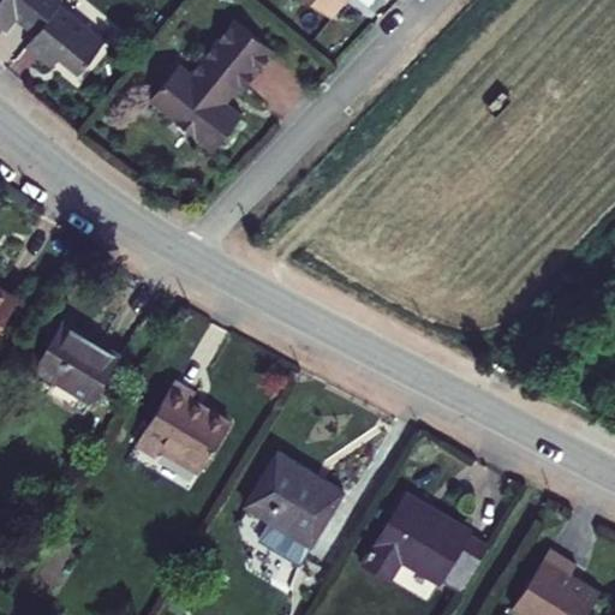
[(36,36),(59,7),(63,4),(58,0),(0,0),(0,28),(5,33),(16,19),(36,36)]
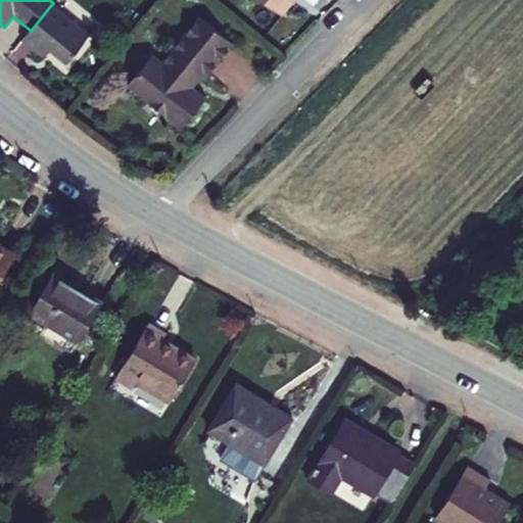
[(259,0),(281,17),(294,0),(259,0)]
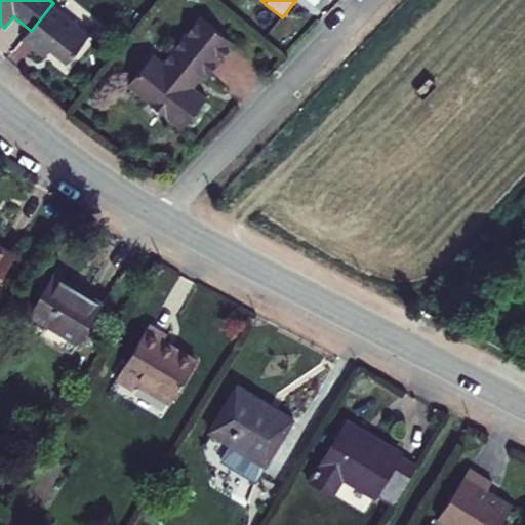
[(66,65),(88,38),(50,6),(31,31),(22,42),(43,59),(49,51),(66,65)]
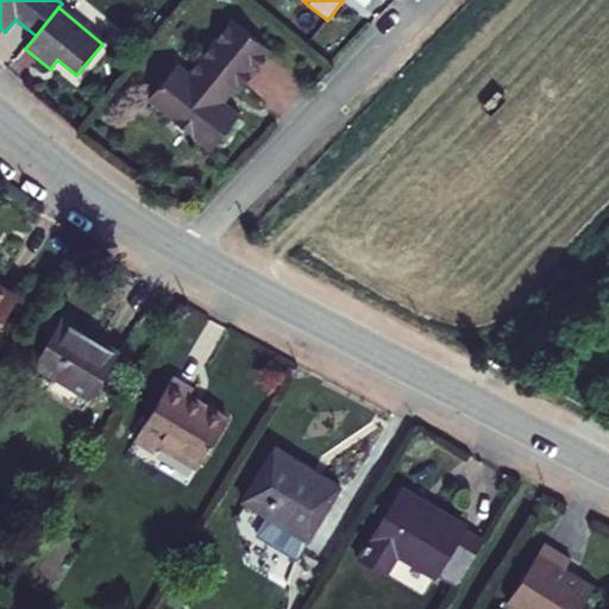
[(239,94),(272,52),(233,20),(190,73),(180,64),(150,101),(173,120),(177,114),(199,132),(195,137),(212,152),(240,117),(225,105),(236,90),(239,94)]
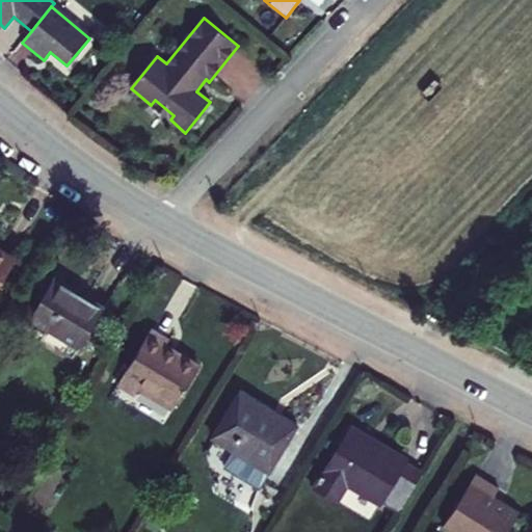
[(155,100),(151,105),(170,120),(174,115),(155,100)]
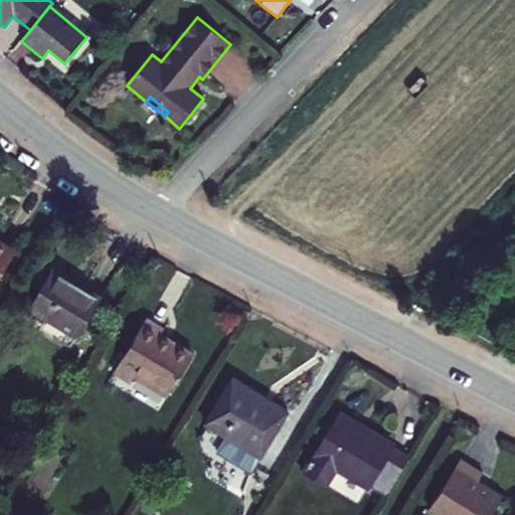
[(0,277),(15,251),(0,242),(0,277)]
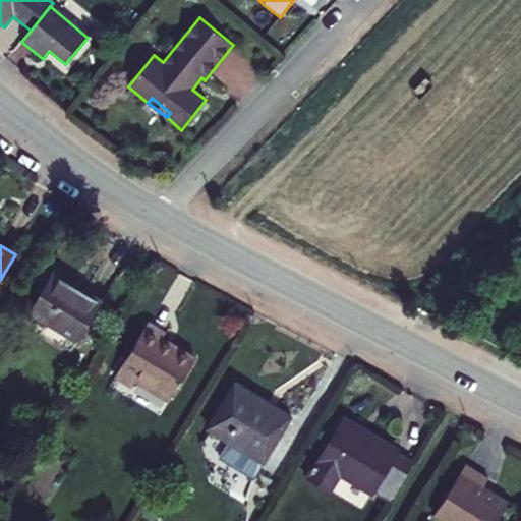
[(101,302),(52,274),(30,311),(78,340),(101,302)]
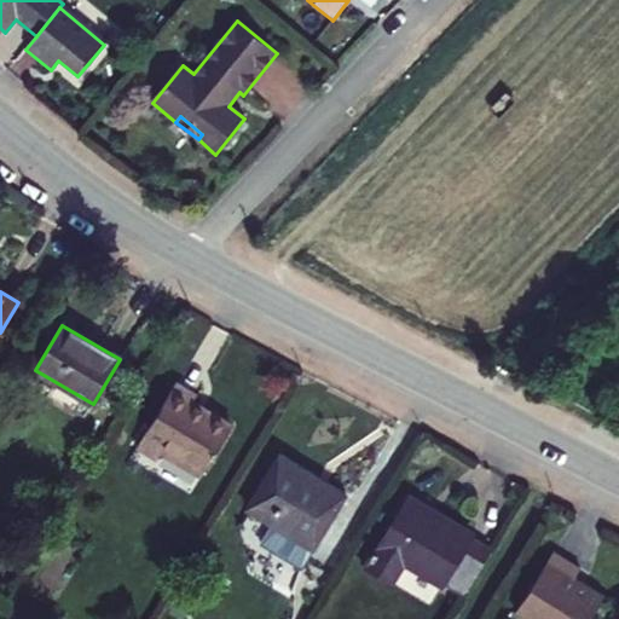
[(195,399),(174,386),(136,450),(157,462),(165,450),(203,473),(230,428),(191,405),(195,399)]
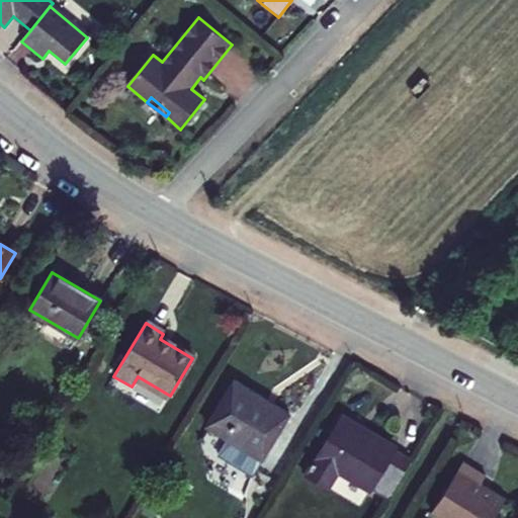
[(219,455),(252,476),(289,416),(235,381),(206,427),(227,440),(219,455)]
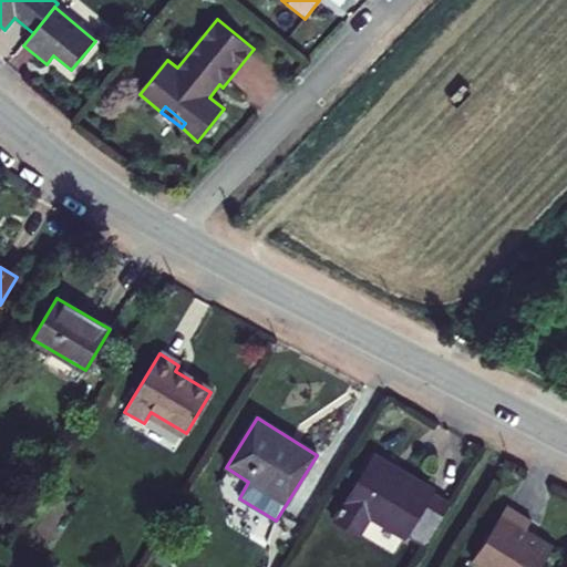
[(424,547),(450,505),(431,494),(433,491),(377,457),(337,522),(359,535),(370,517),(404,538),(405,536),(424,547)]
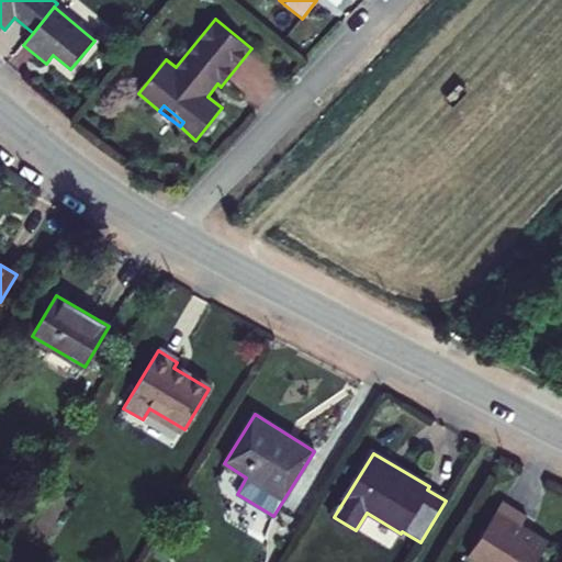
[(534,561),(548,539),(520,523),(526,515),(502,499),(469,553),(482,561),(534,561)]
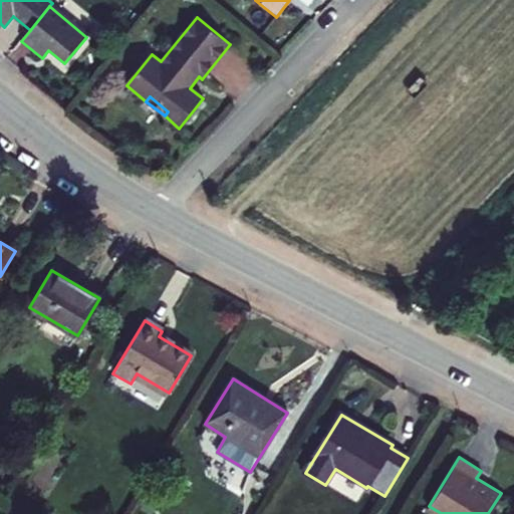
All buildings are outlined.
